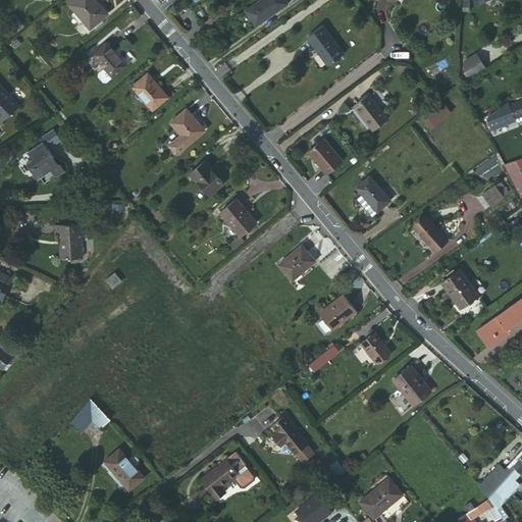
[(88,31),(104,16),(91,0),(84,0),(71,10),(88,31)]
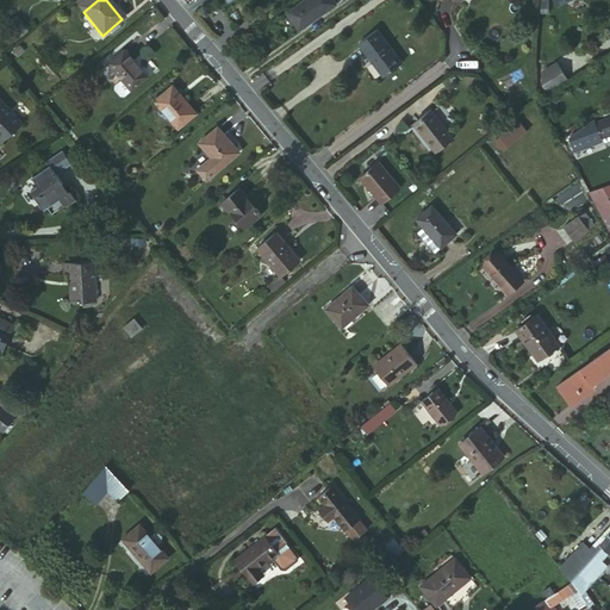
[(297,0),(284,11),(294,25),(327,0),(297,0)]
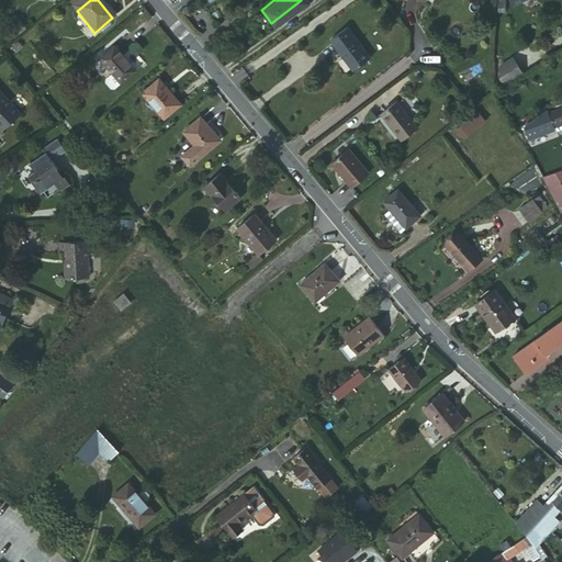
[(347,32),(357,45),(369,62),(386,48),(366,19),(347,32)]
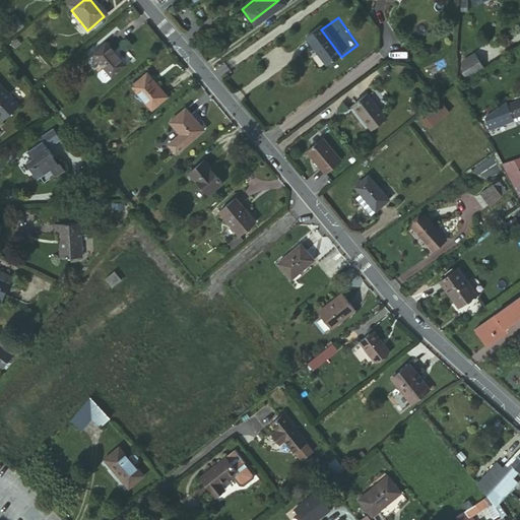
[(104,79),(121,66),(103,44),(85,57),(104,79)]
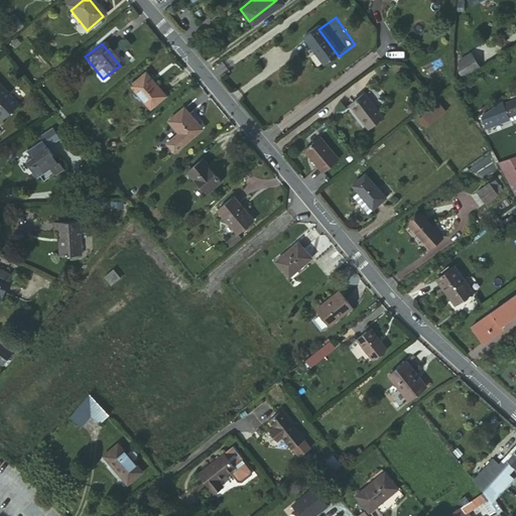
[(463,65),(468,72),(483,60),(474,46),(462,54),(463,65)]
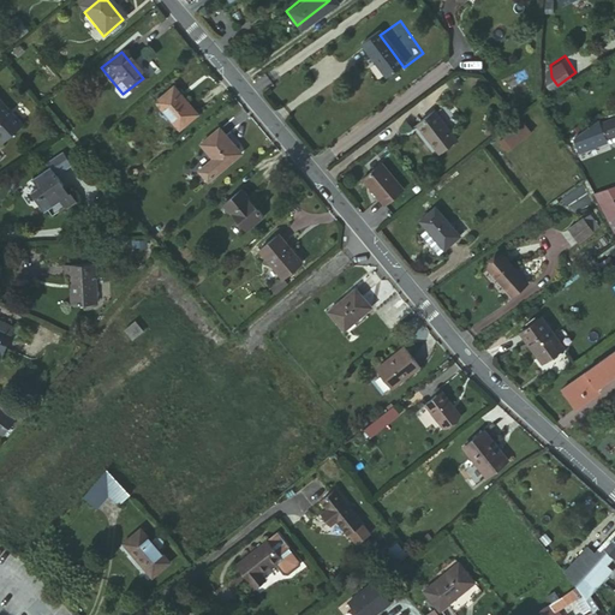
[(177,131),(193,117),(172,89),(154,103),(177,131)]
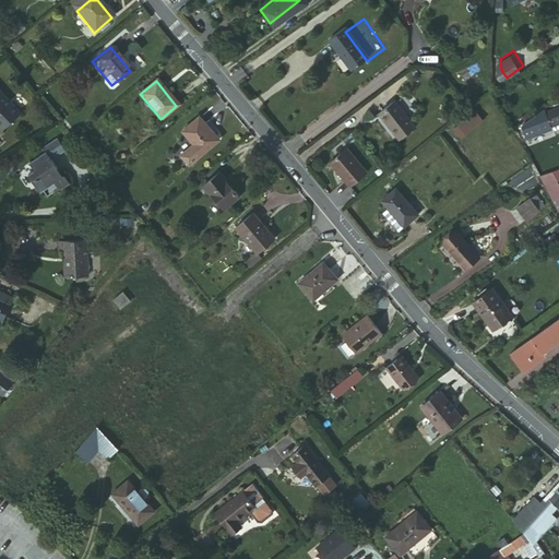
[(0,125),(16,108),(0,90),(0,125)]
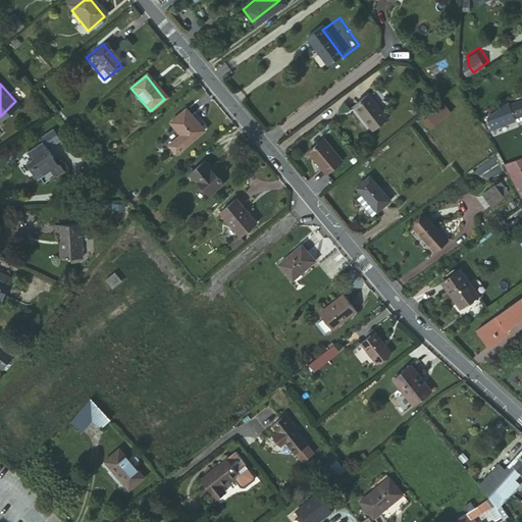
[(386,118),(369,93),(352,105),(369,131),(386,118)]
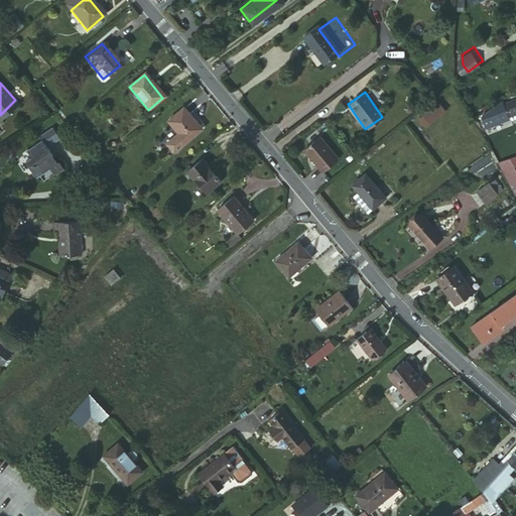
[(515,111),(515,97),(503,102),(508,115),(515,111)]
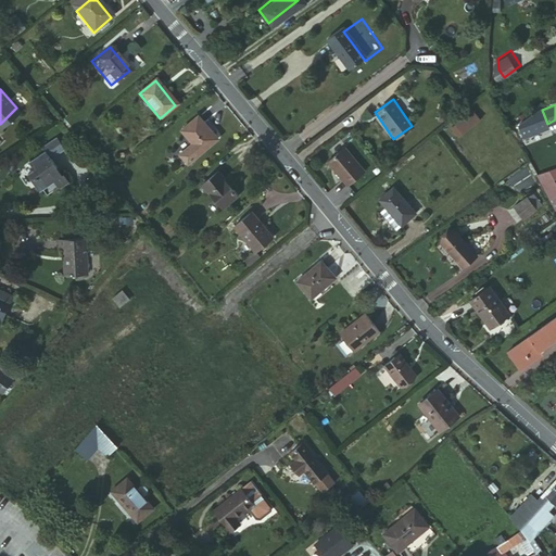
[(455,137),(477,121),(470,112),(449,129),(455,137)]
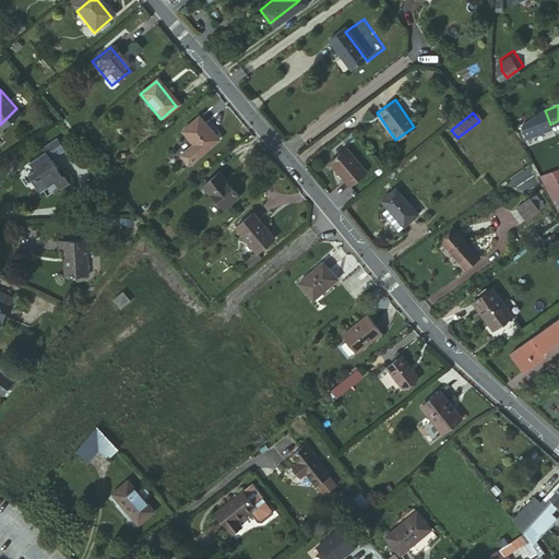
[(189,149),(197,158),(216,143),(199,120),(179,137),(189,149)]
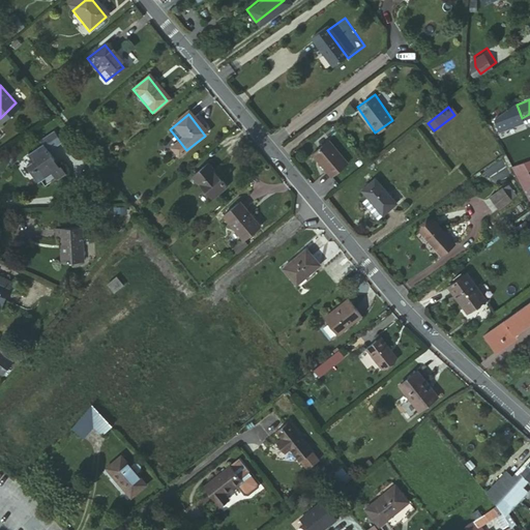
[(49,150),(61,142),(53,128),(37,139),(42,146),(27,157),(32,164),(29,167),(34,174),(31,177),(32,179),(36,186),(39,183),(43,189),(56,182),(59,182),(68,177),(63,170),(61,170),(49,150)]
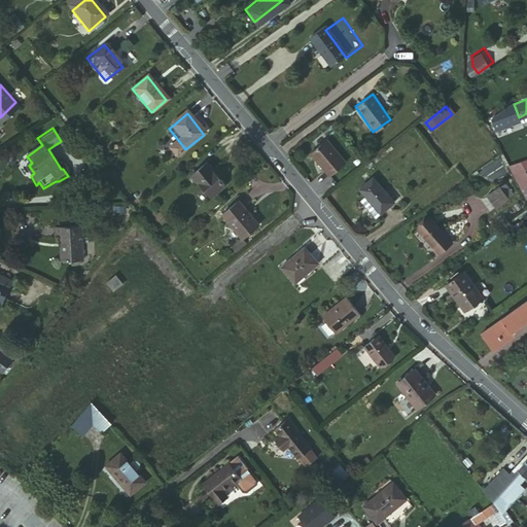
[(309,151),(328,175),(344,162),(325,138),(309,151)]
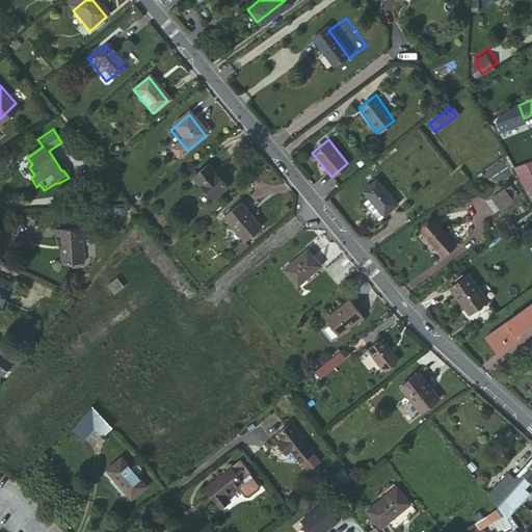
[(173,162),(187,151),(180,141),(165,154),(173,162)]
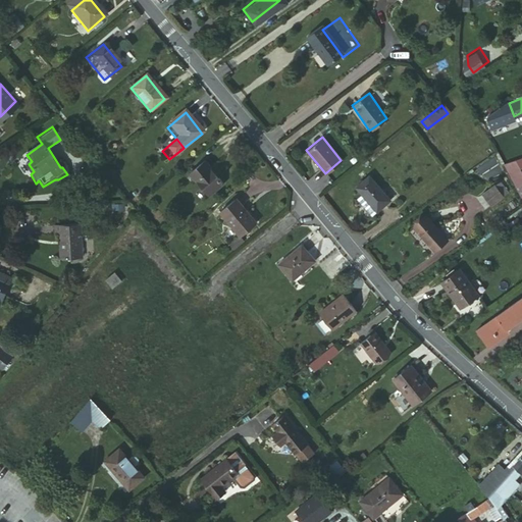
[(202,196),(219,184),(202,163),(187,175),(202,196)]
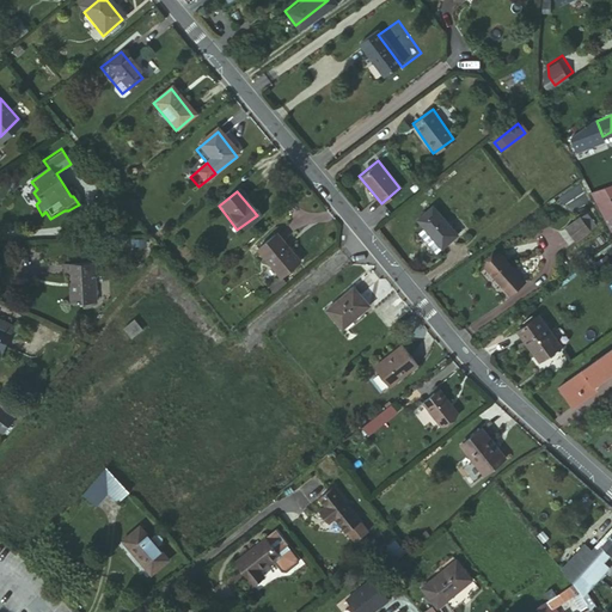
[(40,201),(34,193),(29,195),(36,204),(40,201)]
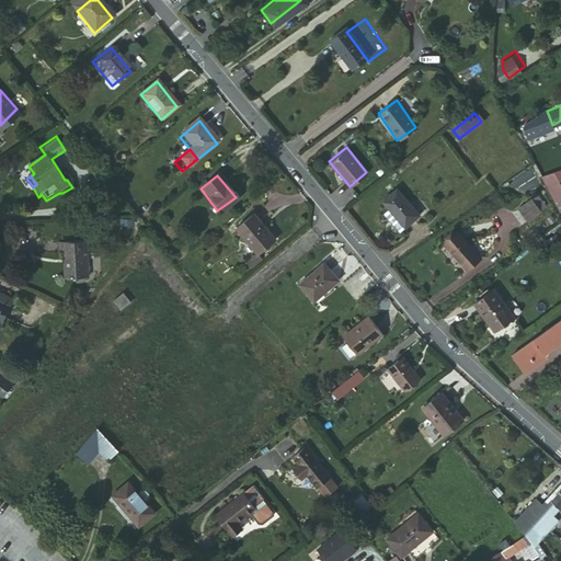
[(387,206),(403,227),(418,215),(396,187),(381,199),(387,206)]
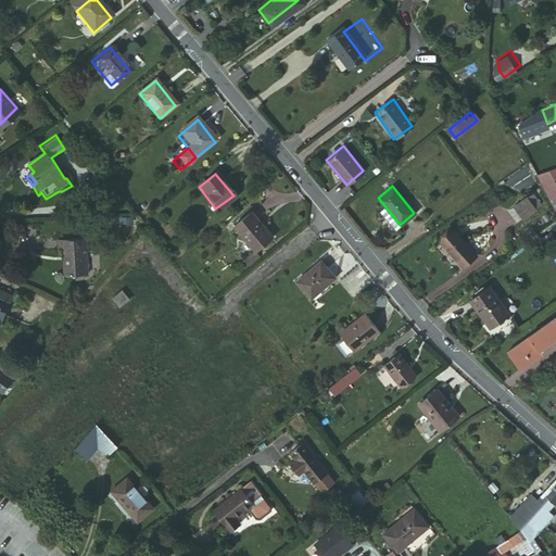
[(521,192),(533,205),(538,201),(527,188),(521,192)]
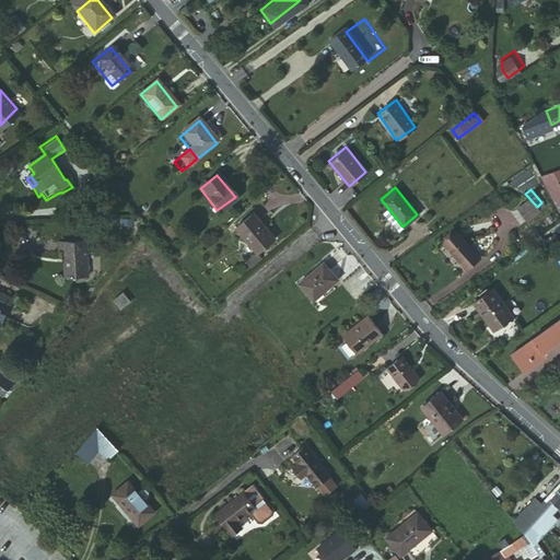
[(559,193),(549,199),(559,219),(559,193)]
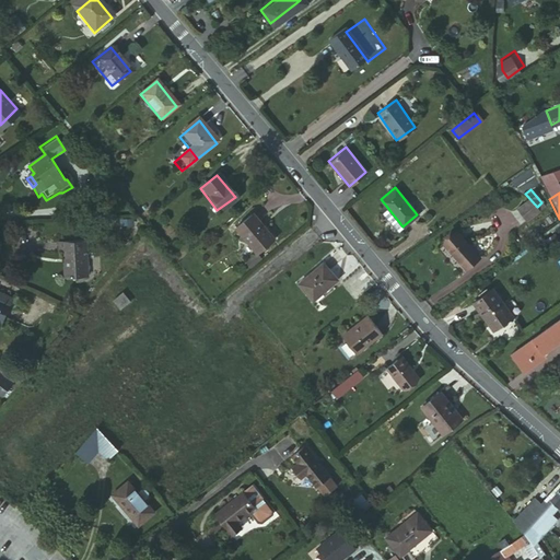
[(525,217),(537,207),(525,194),(514,203),(525,217)]
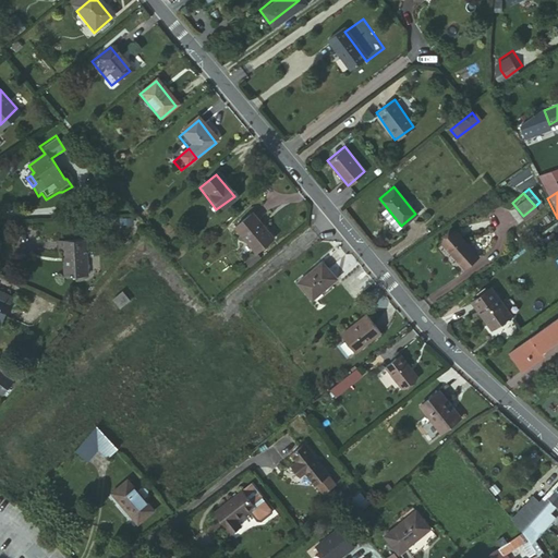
[(395,230),(401,226),(385,205),(378,208),(395,230)]
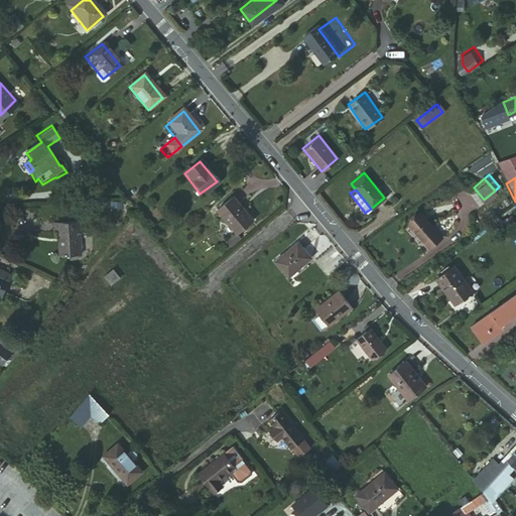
[(234,236),(251,222),(233,201),(217,213),(234,236)]
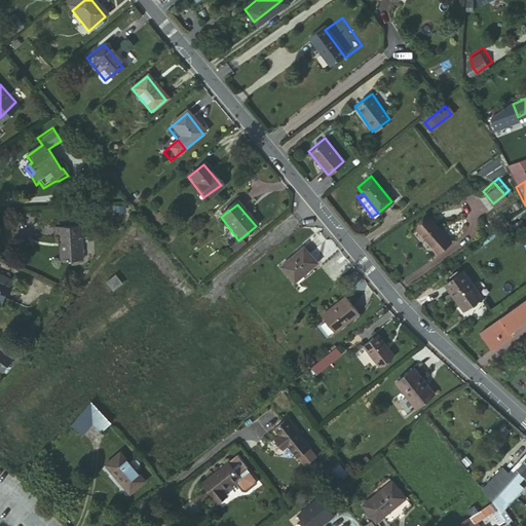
[(75,218),(51,220),(51,228),(54,228),(57,254),(77,252),(75,218)]
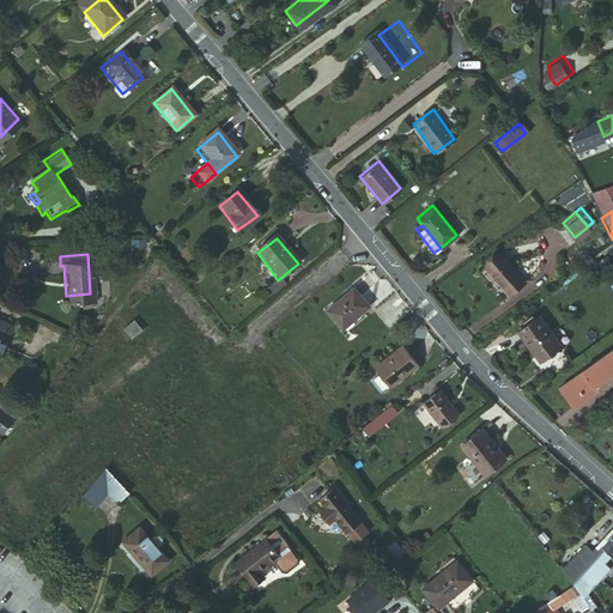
[(503,295),(517,284),(497,255),(481,266),(503,295)]
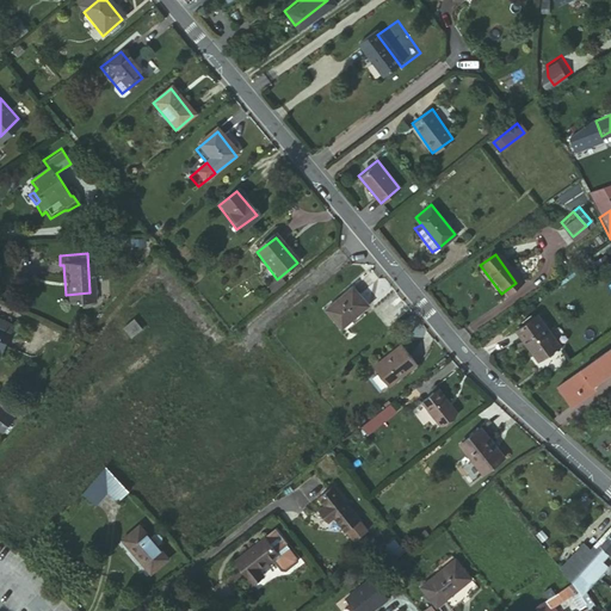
[(345,326),(370,304),(357,287),(329,307),(345,326)]
